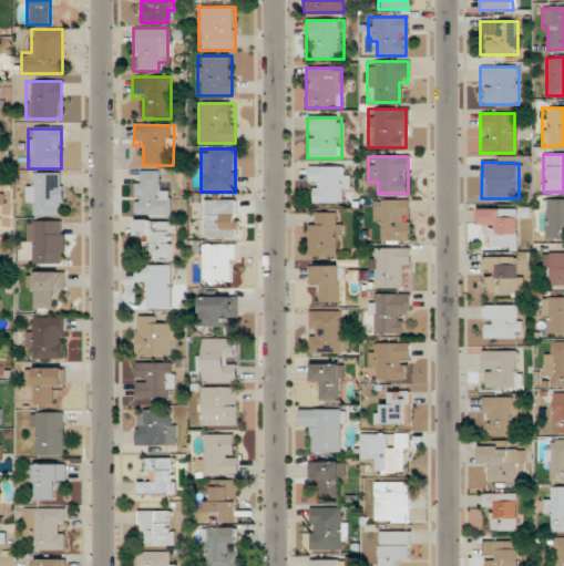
[(340,194),(347,194),(347,166),(307,166),(307,204),(340,204),(340,194)]
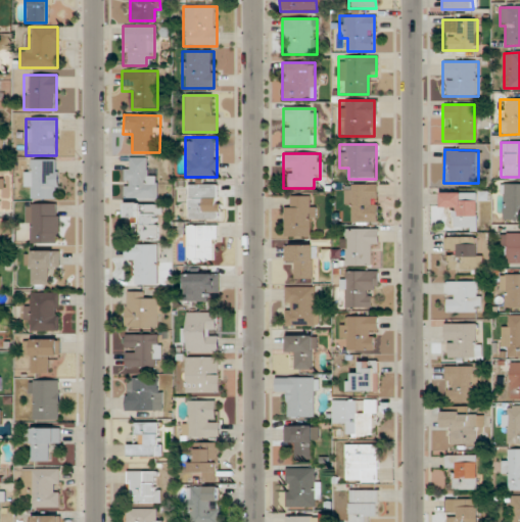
[(155,198),(155,177),(145,177),(145,157),(124,157),(124,198),(155,198)]
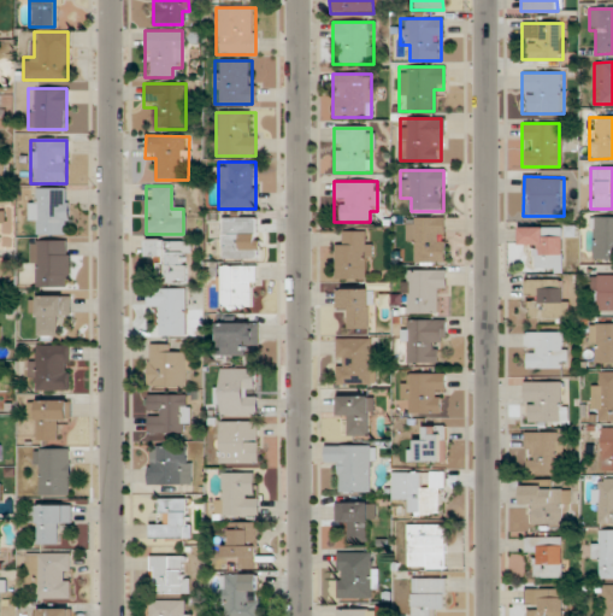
[(66,189),(28,189),(28,223),(36,223),(36,235),(66,235),(66,189)]
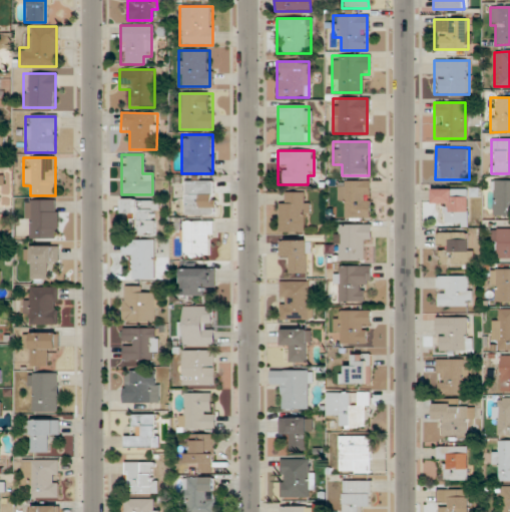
[(183,216),(213,216),(213,180),(183,180),(183,216)]
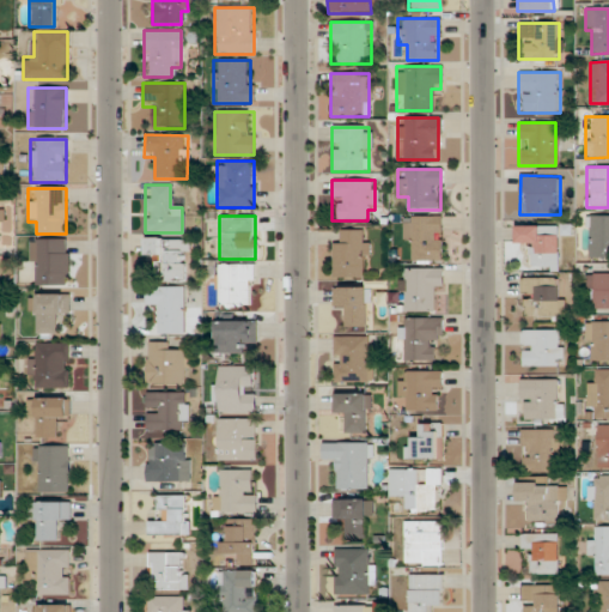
[(401,241),(412,241),(412,262),(440,262),(440,216),(401,216),(401,241)]
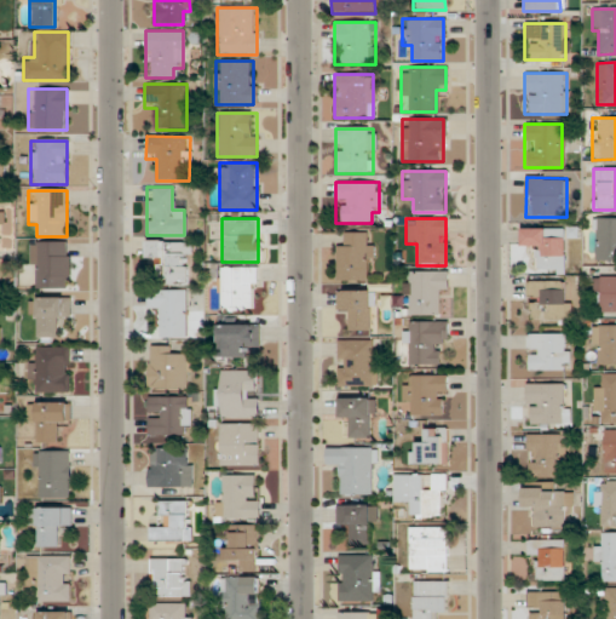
[(615,218),(594,218),(594,262),(615,261),(615,218)]
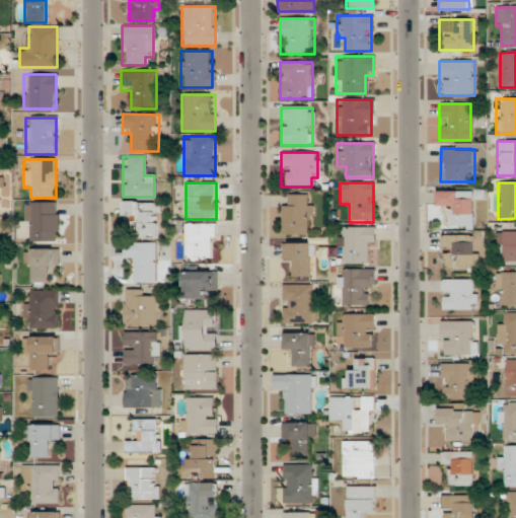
[(471,229),(471,192),(437,192),(437,210),(446,210),(446,229),(471,229)]
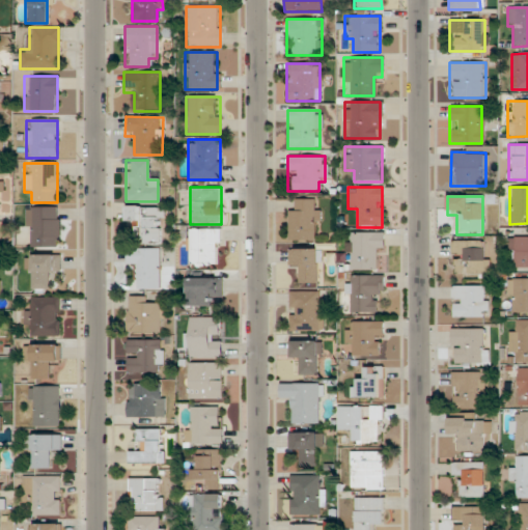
[(286,210),(286,241),(317,241),(317,199),(296,199),(296,210),(286,210)]
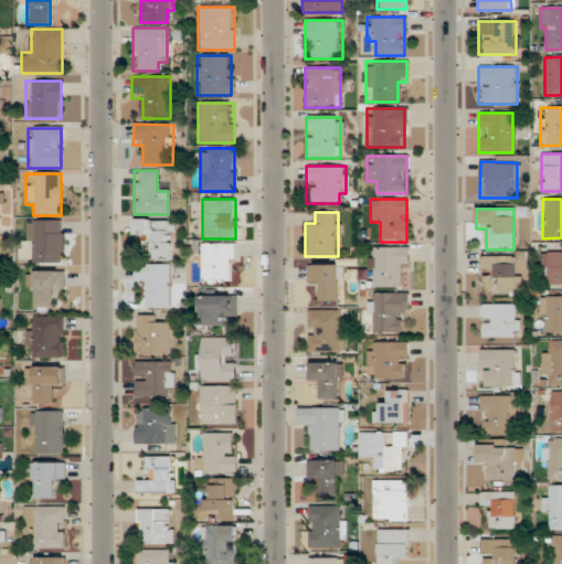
[(172,220),(134,220),(134,238),(146,238),(146,259),(172,259),(172,220)]
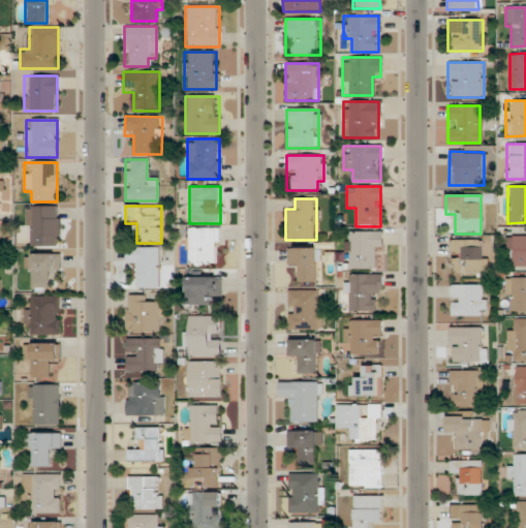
[(58,207),(26,207),(26,247),(58,247),(58,207)]
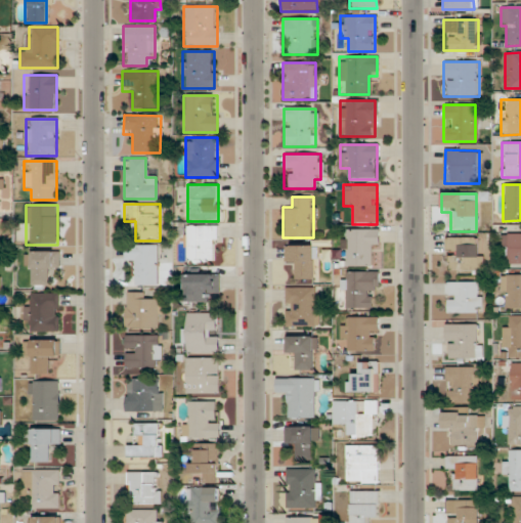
[(216,226),(185,226),(185,263),(216,263),(216,226)]
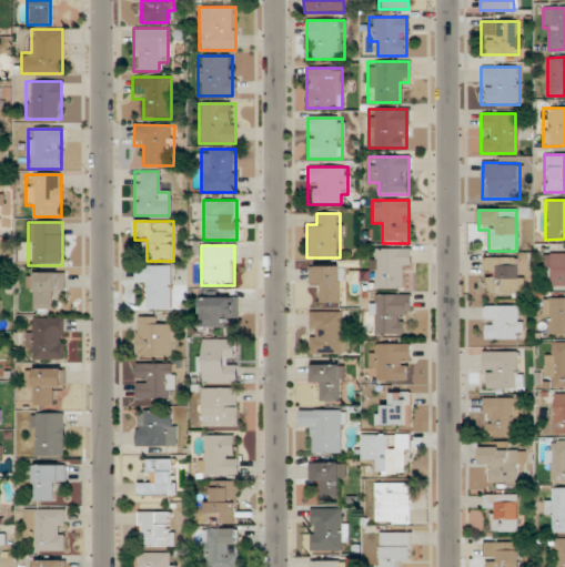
[(371,249),(370,290),(400,290),(400,270),(409,270),(409,250),(371,249)]
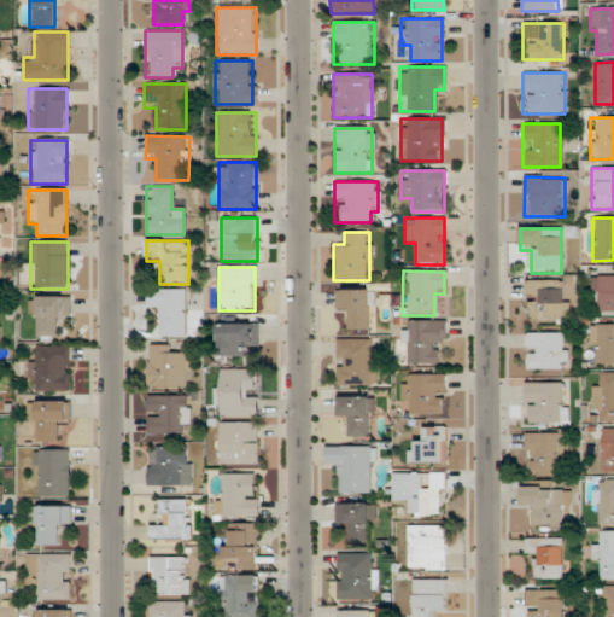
[(590,313),(613,312),(613,273),(590,274),(590,313)]
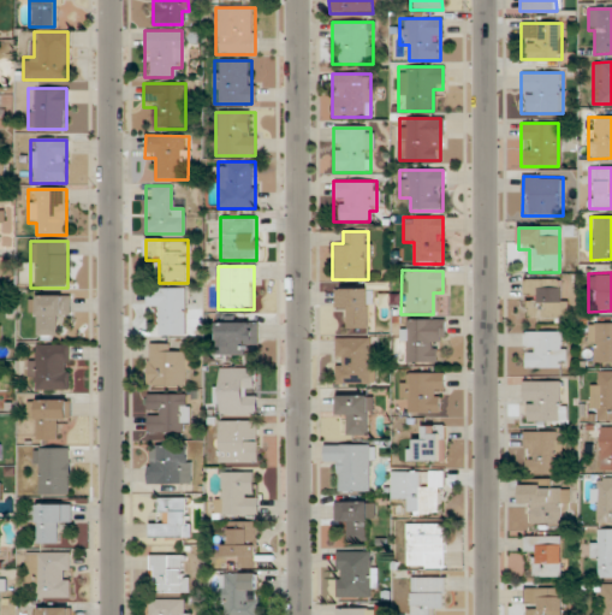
[(563,318),(563,279),(522,279),(522,318),(563,318)]
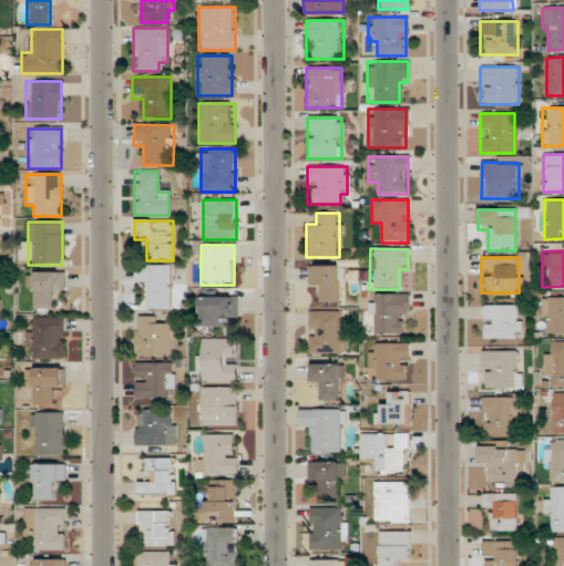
[(168,309),(168,265),(134,265),(134,285),(145,285),(145,309),(168,309)]
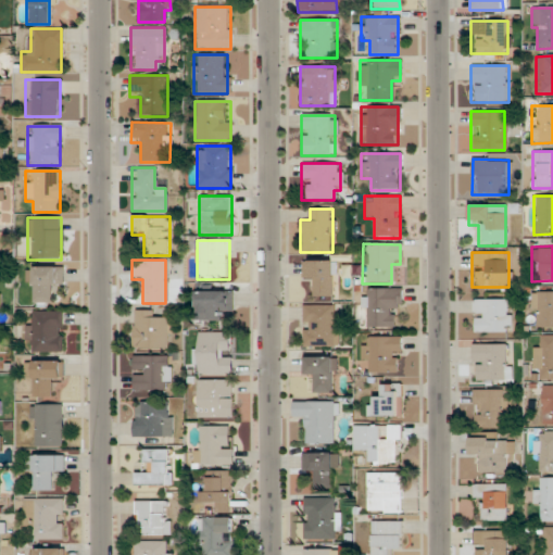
[(301,262),(301,284),(312,284),(312,299),(335,299),(335,262),(301,262)]
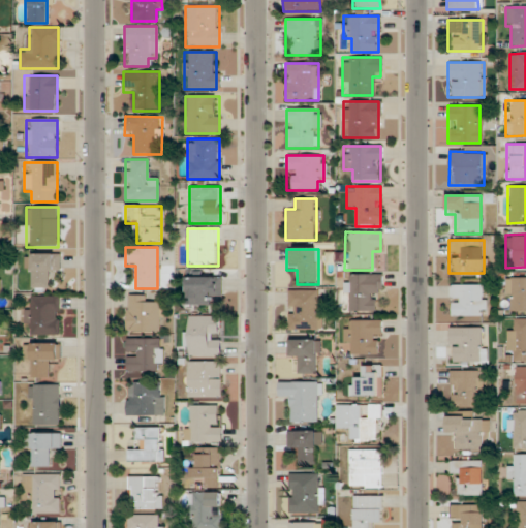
[(58,254),(24,254),(24,289),(49,289),(49,274),(58,274),(58,254)]
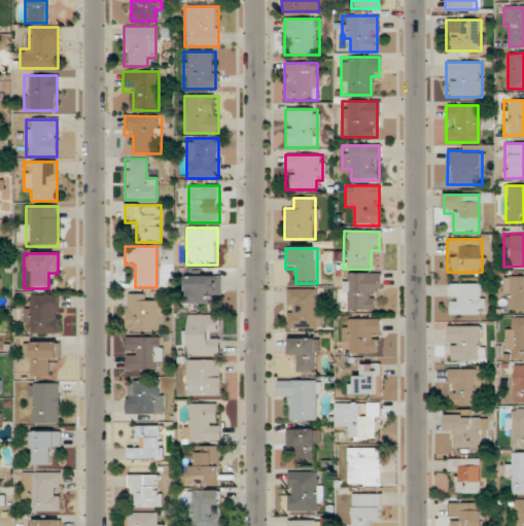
[(371,311),(371,293),(379,293),(379,274),(343,274),(343,311),(371,311)]
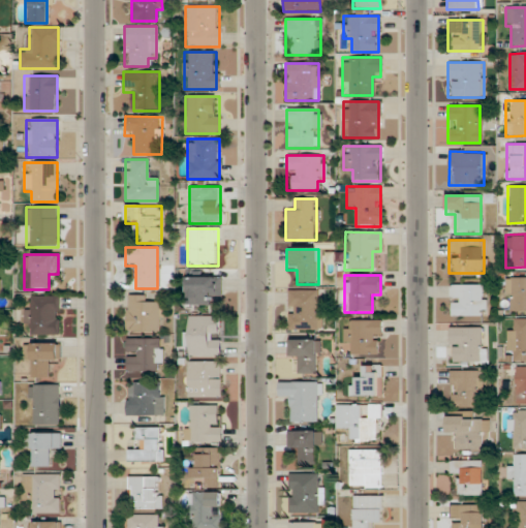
[(209,304),(209,297),(219,297),(219,277),(184,277),(184,304),(209,304)]
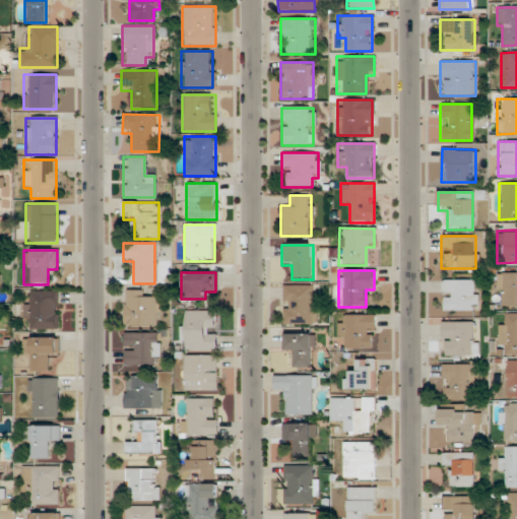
[(516,273),(496,273),(496,307),(516,306),(516,273)]
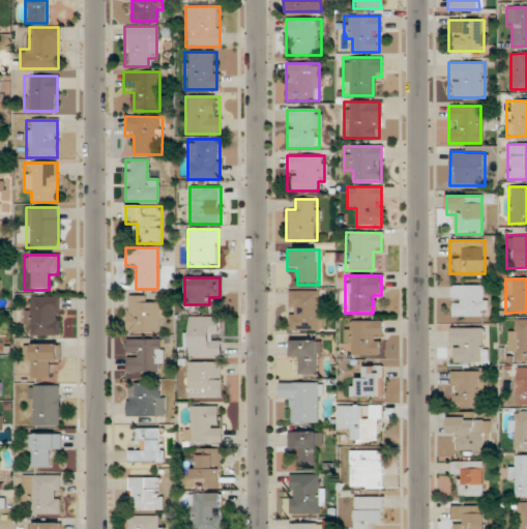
[(486,286),(449,286),(449,317),(486,317),(486,286)]
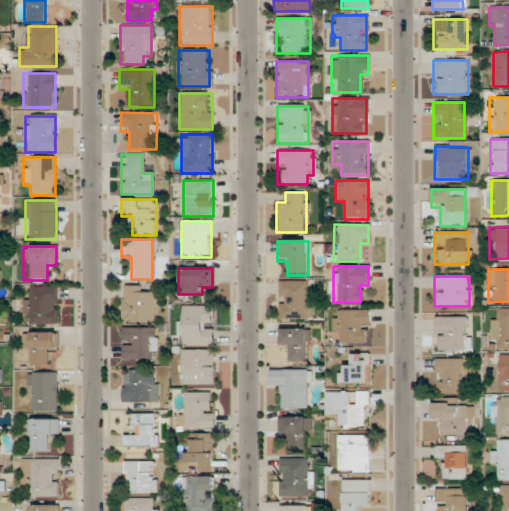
[(277,319),(310,319),(310,281),(277,281),(277,319)]
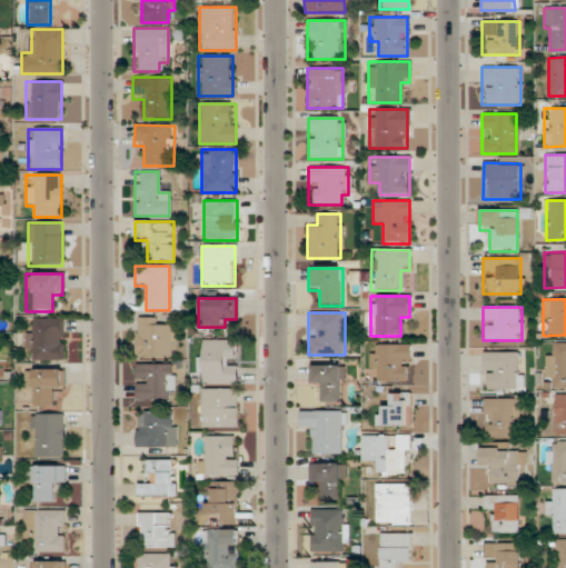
[(135,318),(135,357),(175,357),(175,327),(159,327),(159,318),(135,318)]
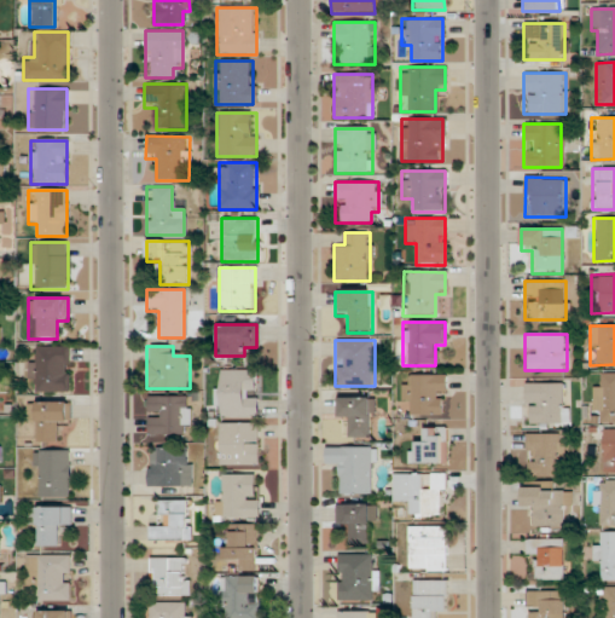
[(68,392),(68,347),(35,347),(35,359),(27,359),(27,385),(30,385),(30,392),(68,392)]
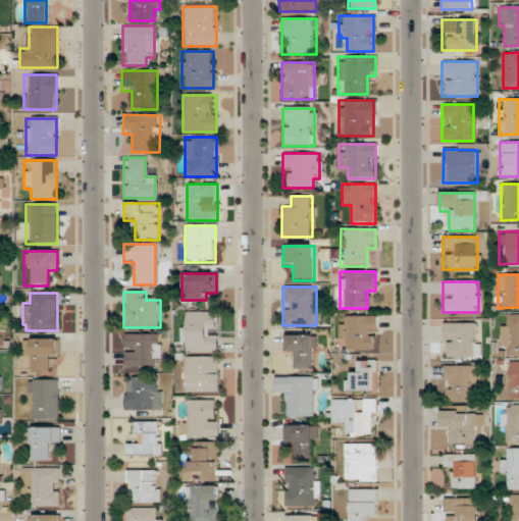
[(216,351),(216,331),(215,331),(215,312),(186,312),(186,324),(180,324),(180,351),(216,351)]
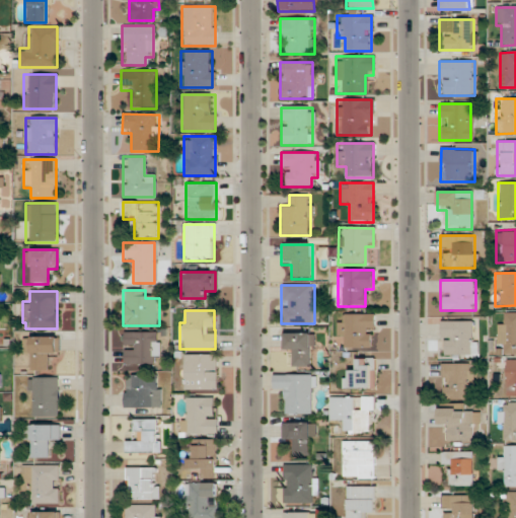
[(515,313),(497,313),(497,356),(515,356),(515,313)]
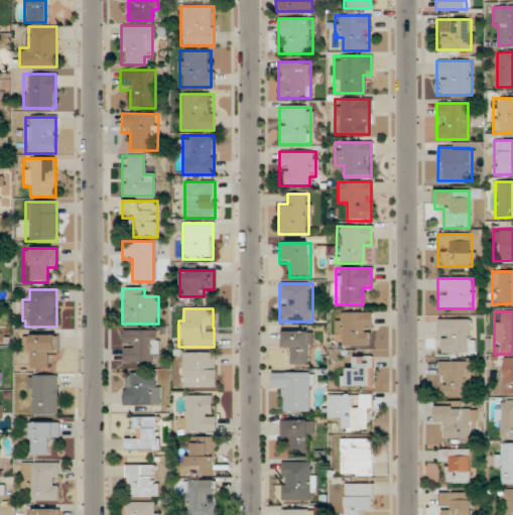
[(343,338),(343,347),(371,347),(371,312),(335,312),(335,338),(343,338)]
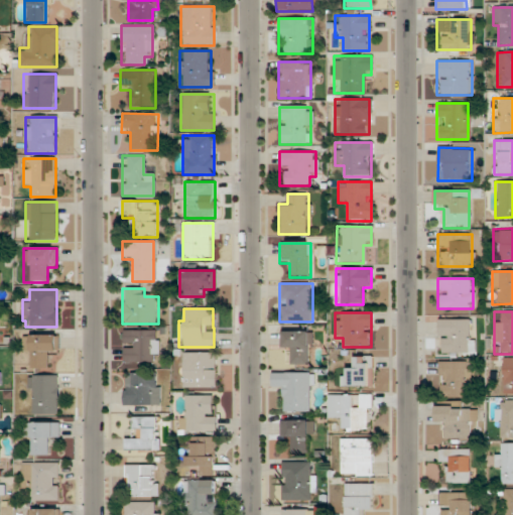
[(436,354),(472,354),(472,319),(436,319),(436,354)]
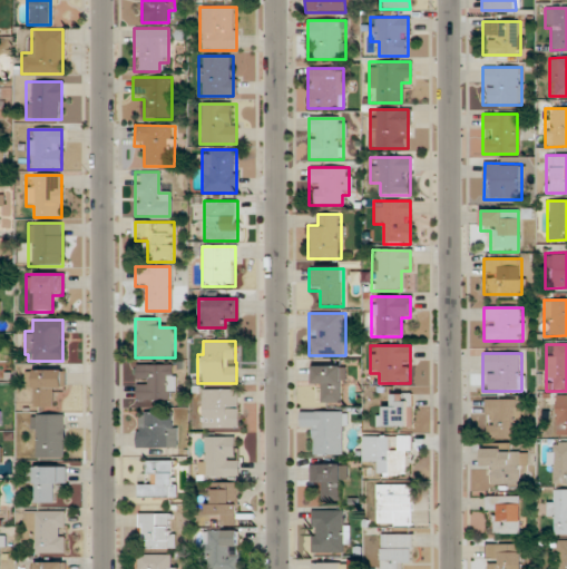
[(173,365),(135,365),(135,400),(173,400),(173,365)]
